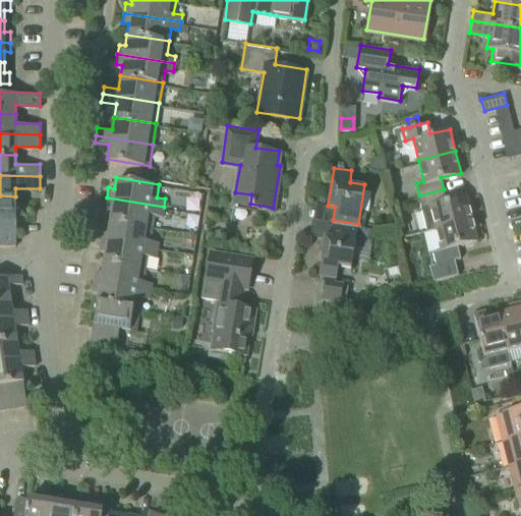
[(444,189),(419,195),(427,229),(436,227),(435,226),(472,217),(466,195),(447,201),(444,189)]
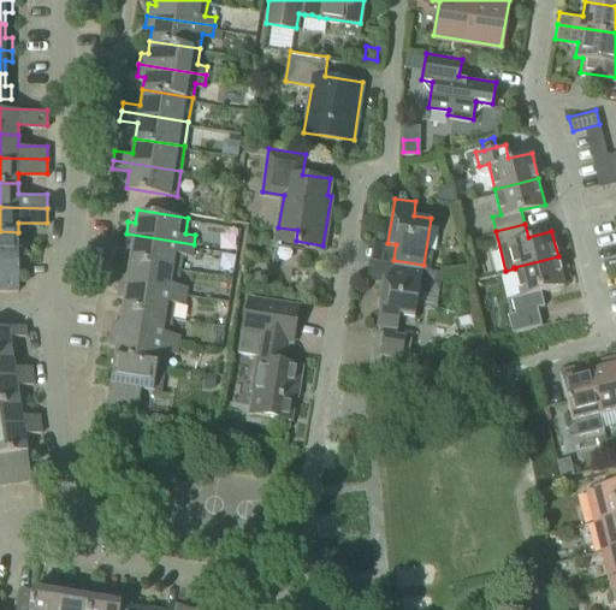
[(18,232),(0,231),(0,288),(18,288),(18,274),(18,271),(18,259),(18,232)]
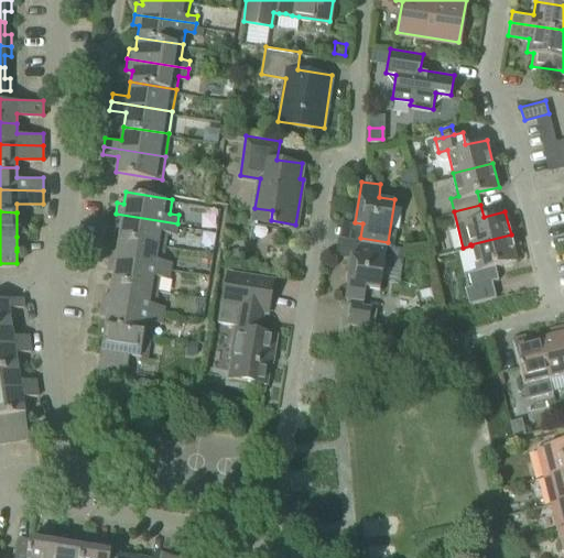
[(177,223),(116,214),(114,225),(120,226),(119,237),(164,244),(166,230),(175,231),(177,223)]
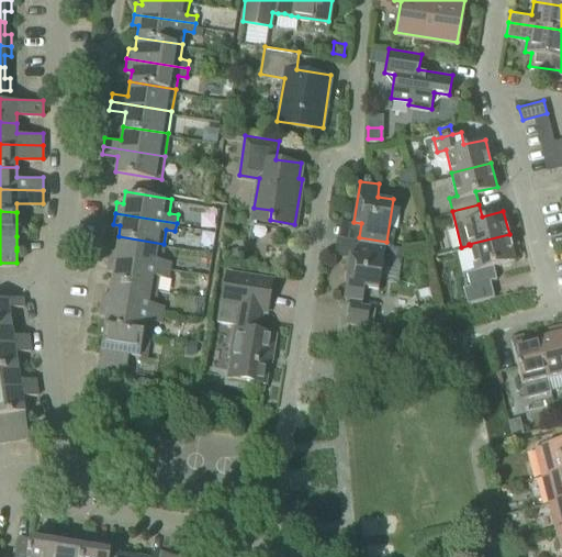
[(467,269),(470,282),(463,285),(468,301),(494,294),(491,278),(497,277),(494,264),(515,258),(509,234),(469,244),(470,245),(475,268),(467,269)]
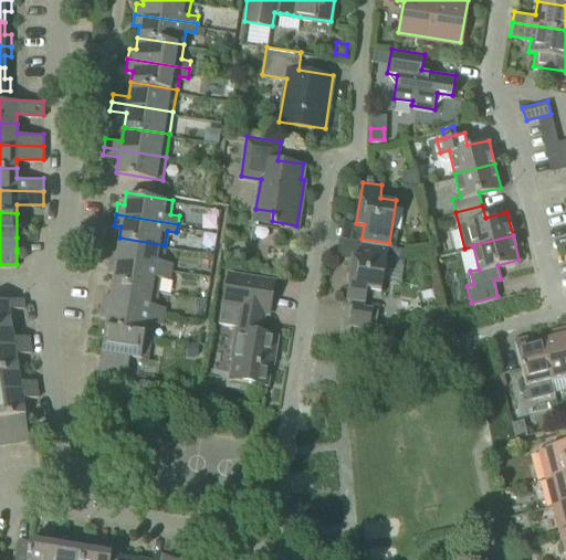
[(111,249),(109,259),(170,268),(174,246),(165,245),(119,238),(117,250),(111,249)]
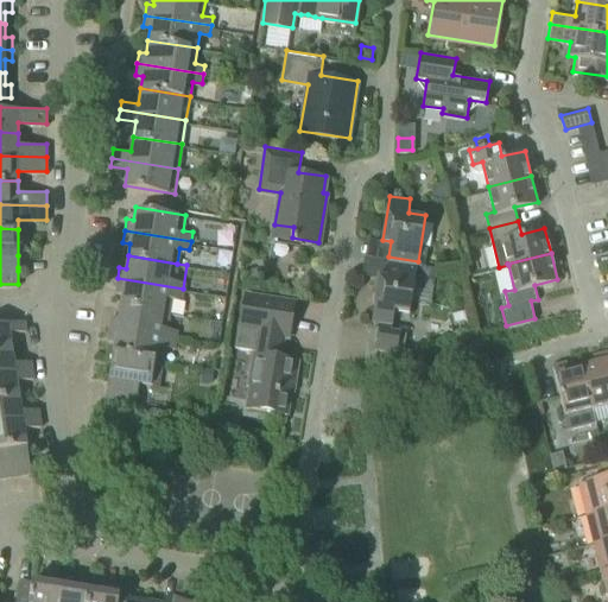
[(374,347),(397,350),(404,348),(406,331),(391,329),(394,308),(410,310),(415,283),(434,286),(436,265),(418,261),(388,257),(386,276),(379,274),(372,318),(379,319),(379,327),(378,327),(374,347)]
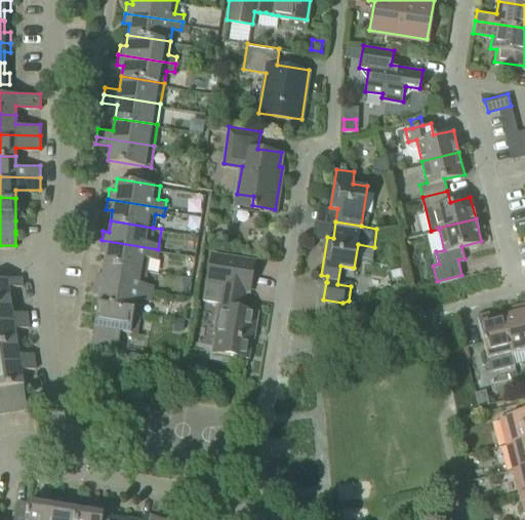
[(158,249),(102,240),(99,250),(106,251),(104,262),(147,269),(149,255),(157,257),(158,249)]
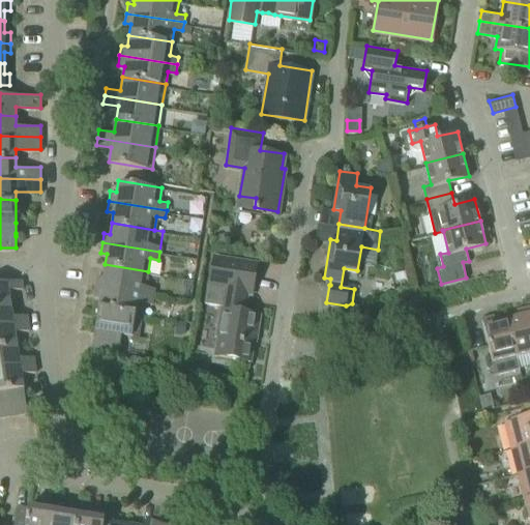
[(214,256),(210,284),(208,284),(205,301),(222,303),(217,329),(219,329),(216,353),(249,358),(254,329),(257,330),(259,314),(243,311),(247,289),(252,289),(256,262),(214,256)]
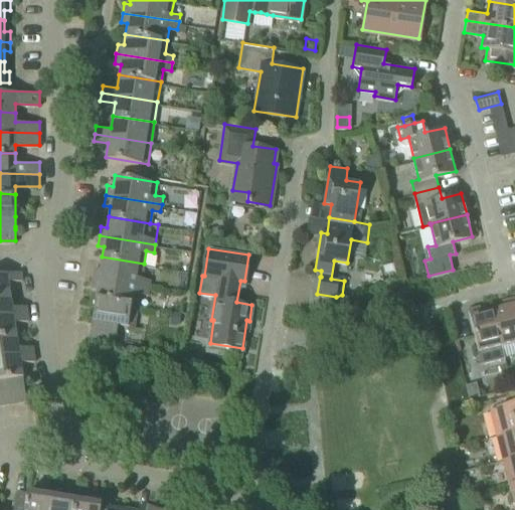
[(144,264),(102,257),(101,268),(95,267),(93,276),(149,285),(150,278),(142,277),(144,264)]
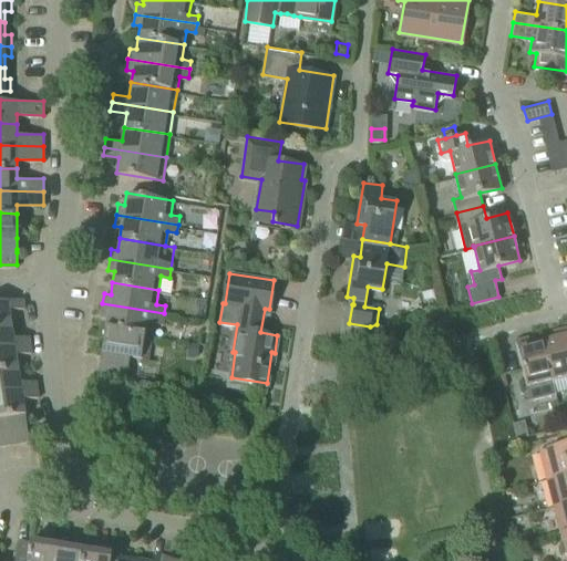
[(432,288),(418,292),(422,309),(436,305),(432,288)]
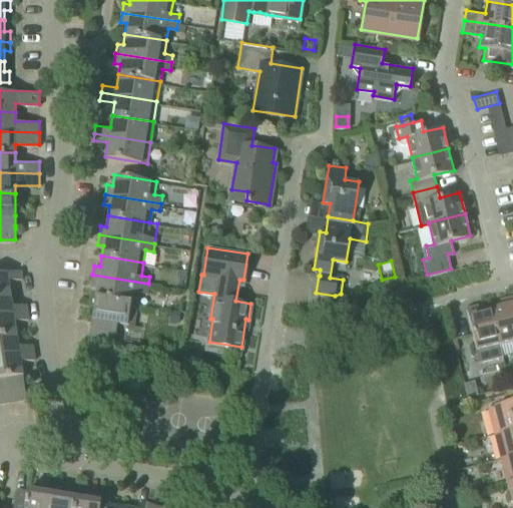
[(0,293),(9,292),(7,280),(21,277),(20,269),(0,272),(0,293)]
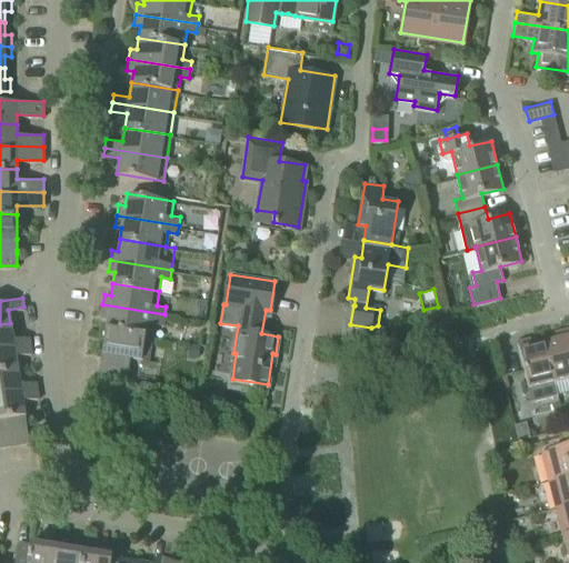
[(165,314),(102,304),(100,317),(107,318),(106,329),(151,337),(153,322),(163,323),(165,314)]
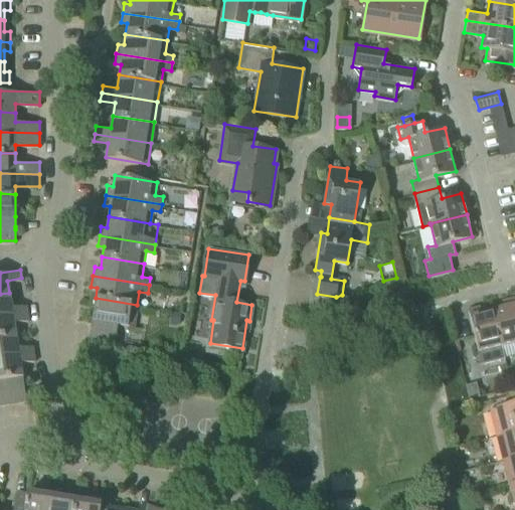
[(11,306),(9,293),(0,294),(0,315),(26,311),(25,304),(11,306)]
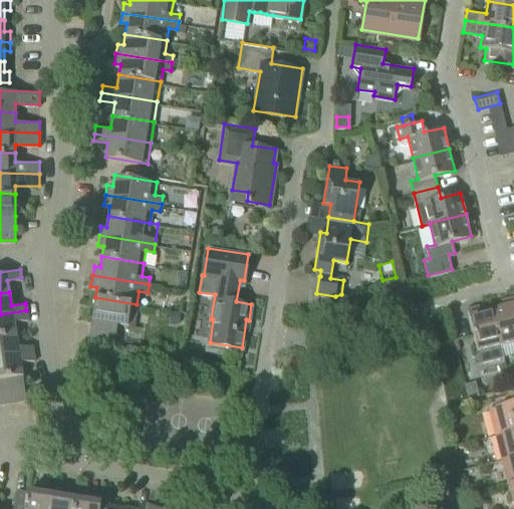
[(513,339),(513,302),(512,296),(503,298),(504,304),(492,307),(500,343),(513,339)]
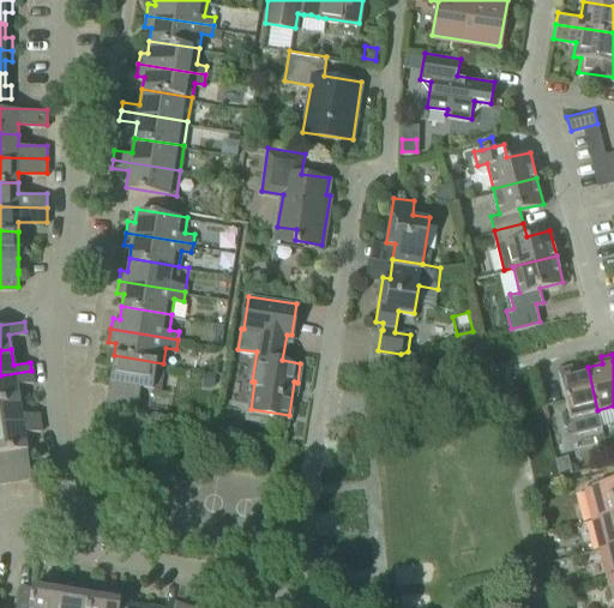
[(163,363),(114,355),(106,409),(136,414),(140,385),(160,387),(163,363)]
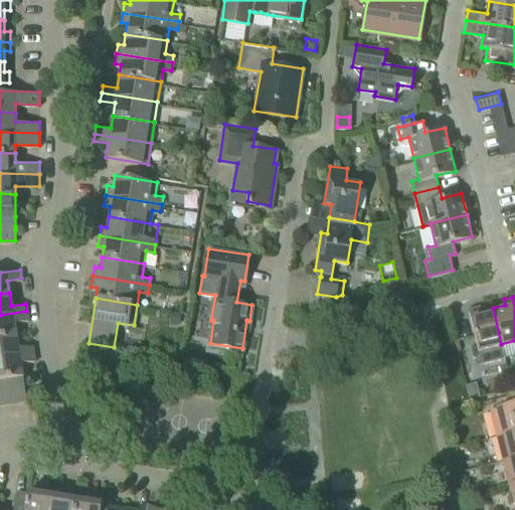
[(504,356),(501,344),(493,308),(480,312),(479,305),(468,308),(482,361),(504,356)]
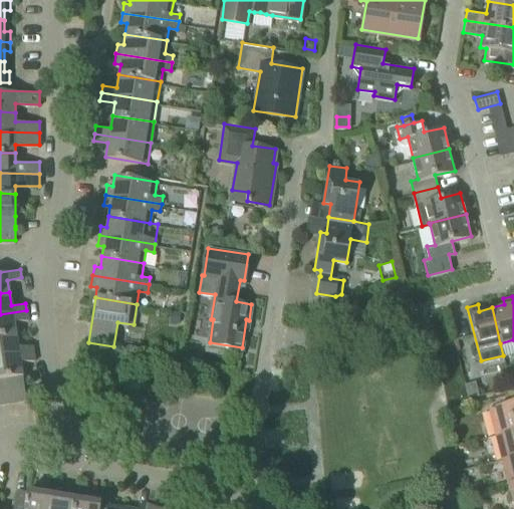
[(170,309),(168,319),(179,321),(180,311),(170,309)]
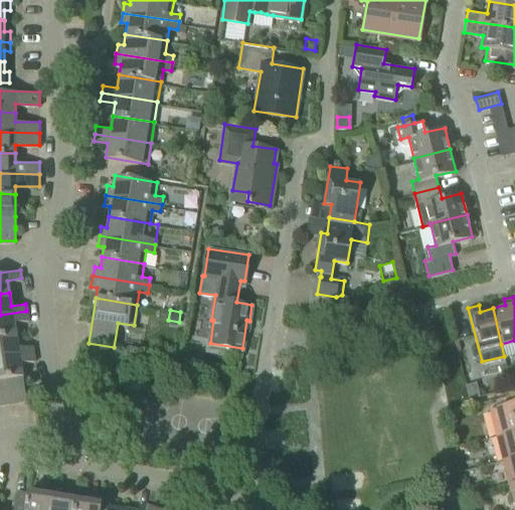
[(28,319),(26,311),(0,315),(0,335),(16,333),(14,321),(28,319)]
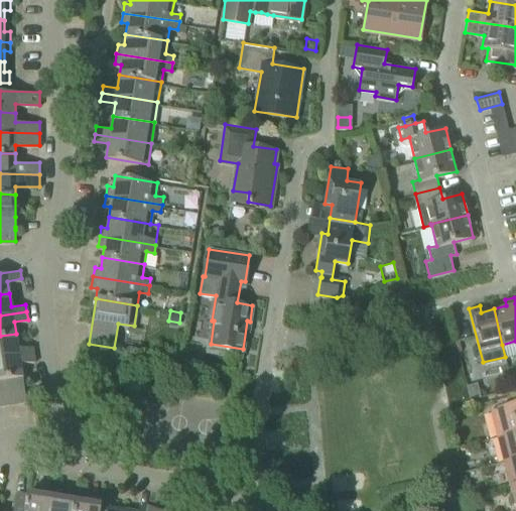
[(18,347),(16,334),(0,336),(0,357),(33,352),(32,345),(18,347)]
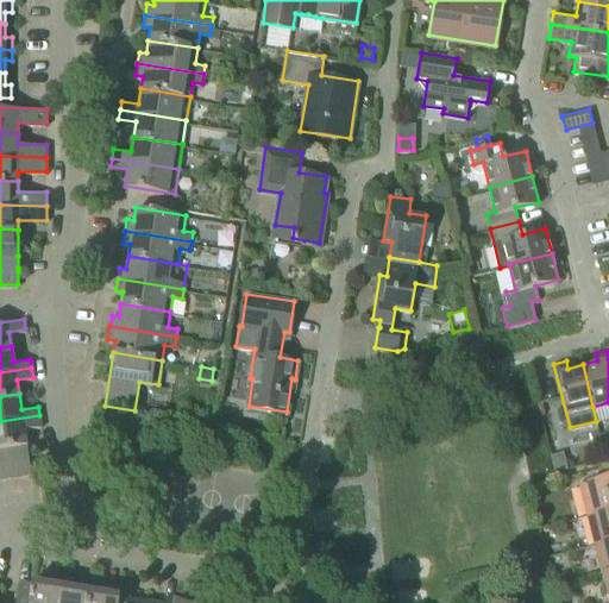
[(41,425),(39,415),(0,421),(0,446),(5,446),(26,443),(24,427),(41,425)]
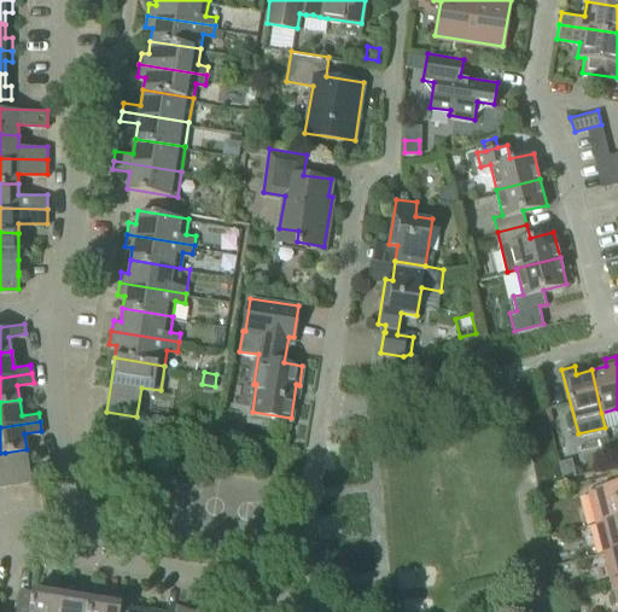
[(31,478),(27,449),(5,453),(11,482),(31,478)]
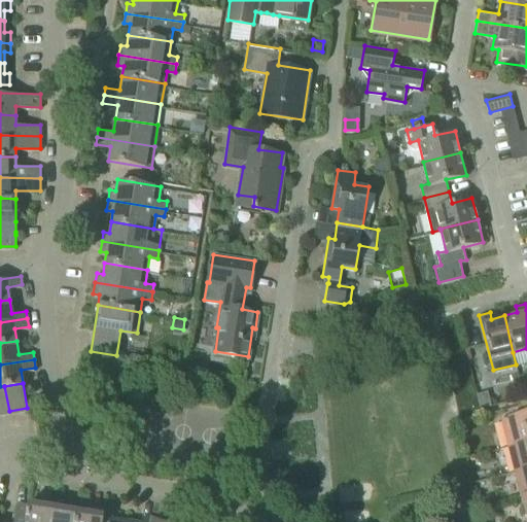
[(0,412),(9,411),(4,386),(0,386),(0,412)]
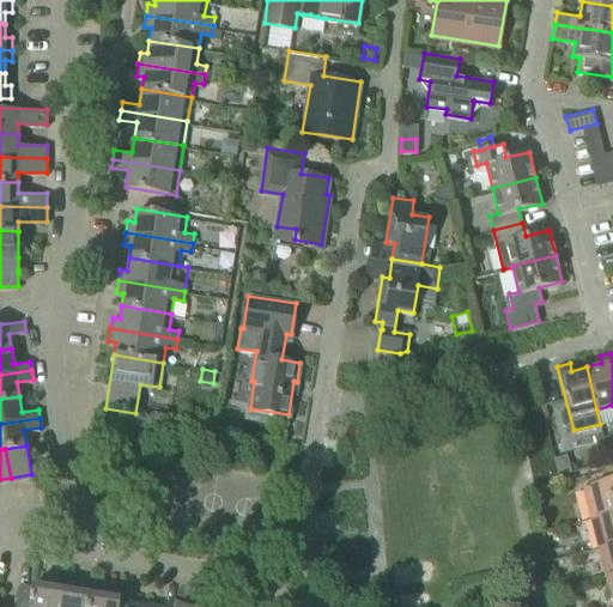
[(554,455),(559,472),(571,469),(568,453),(554,455)]
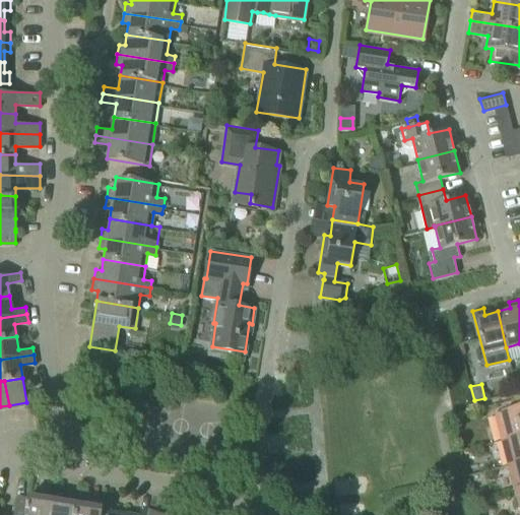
[(519,405),(495,412),(501,437),(519,432),(519,405)]
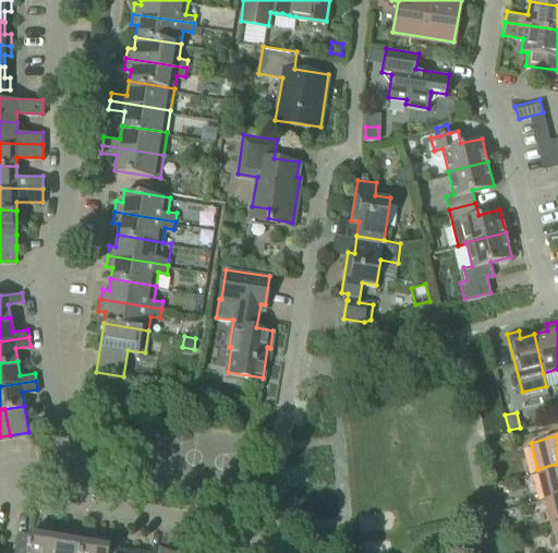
[(557,464),(537,469),(545,496),(557,493),(557,464)]
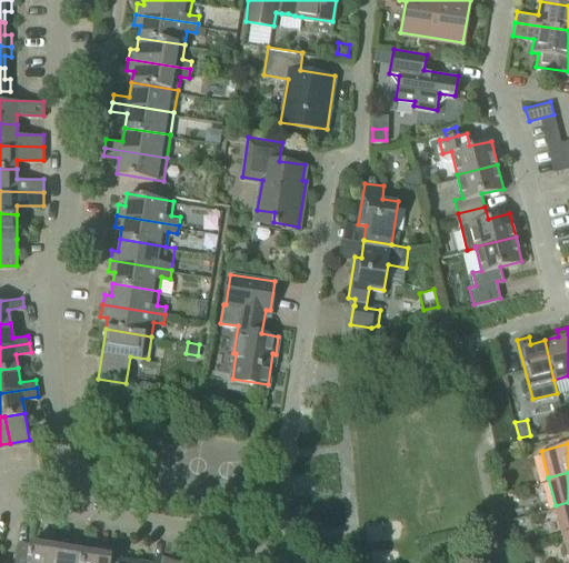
[(568,502),(556,505),(562,533),(568,530),(568,502)]
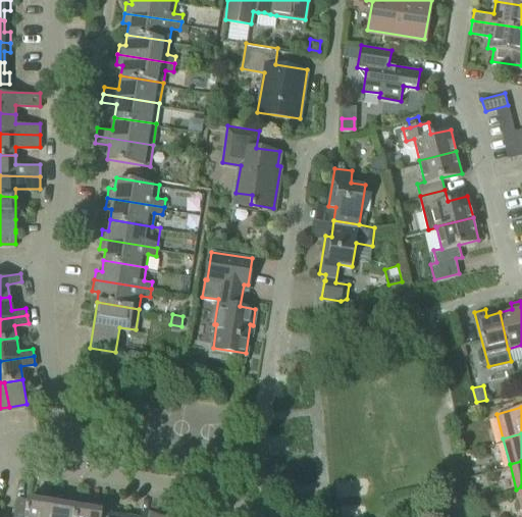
[(43,500),(29,498),(25,516),(49,516),(53,495),(43,494),(43,500)]
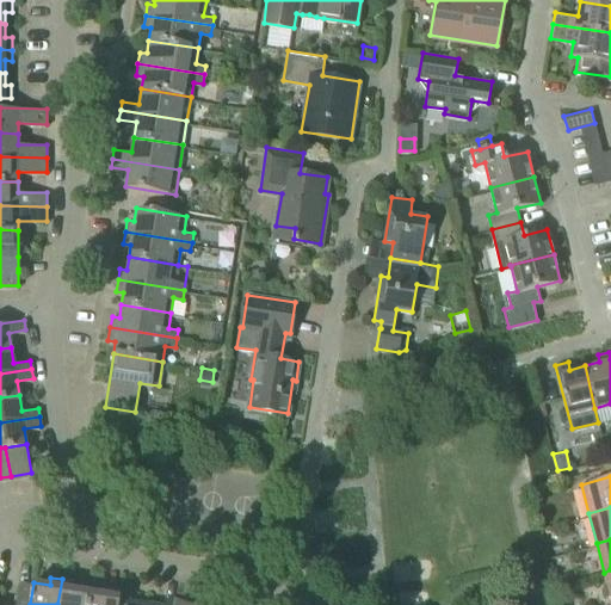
[(75,581),(62,579),(57,604),(87,604),(91,591),(74,588),(75,581)]
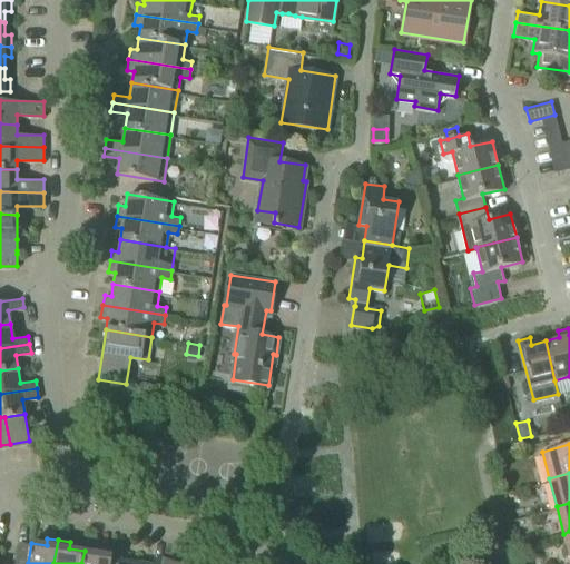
[(28,563),(31,543),(18,541),(13,563),(28,563)]
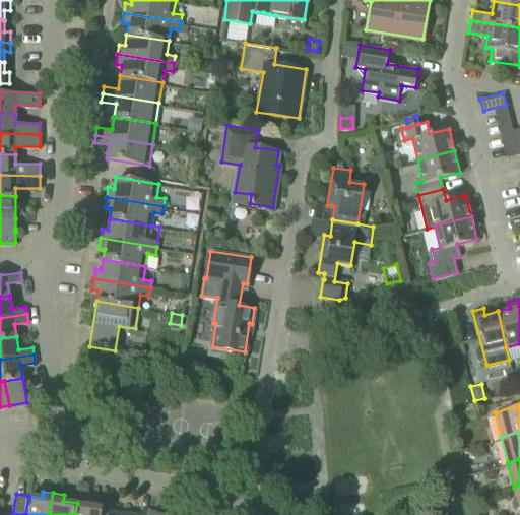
[(91,506),(77,503),(74,514),(99,514),(102,501),(92,500),(91,506)]
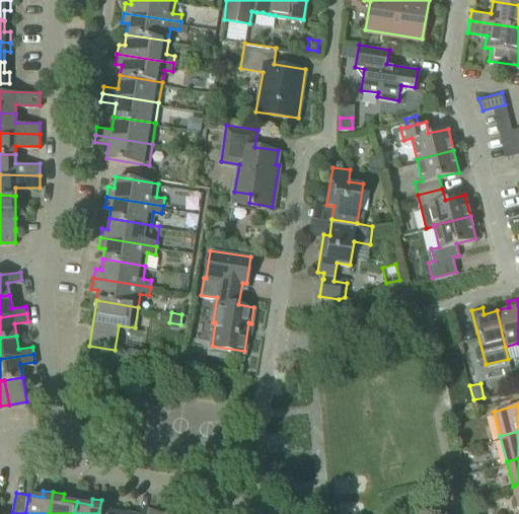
[(98,513),(125,513),(126,510),(110,508),(112,502),(101,500),(98,513)]
